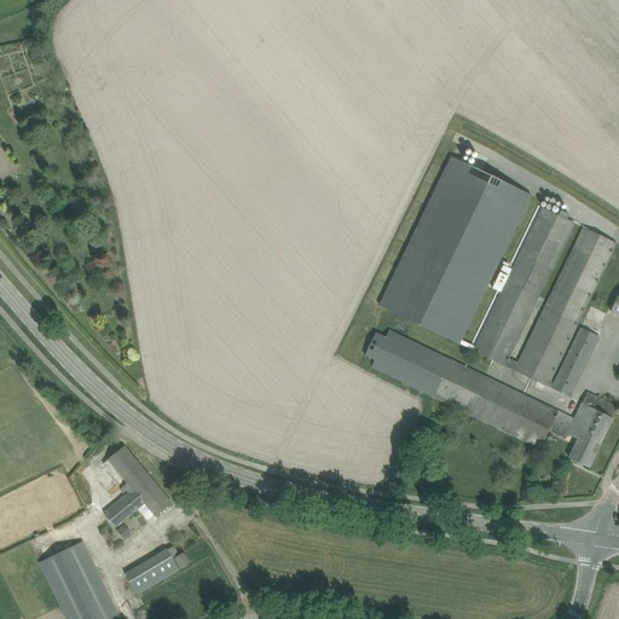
[(452,157),(380,306),(460,345),(462,341),(531,195),(482,172),(461,161),(452,157)]
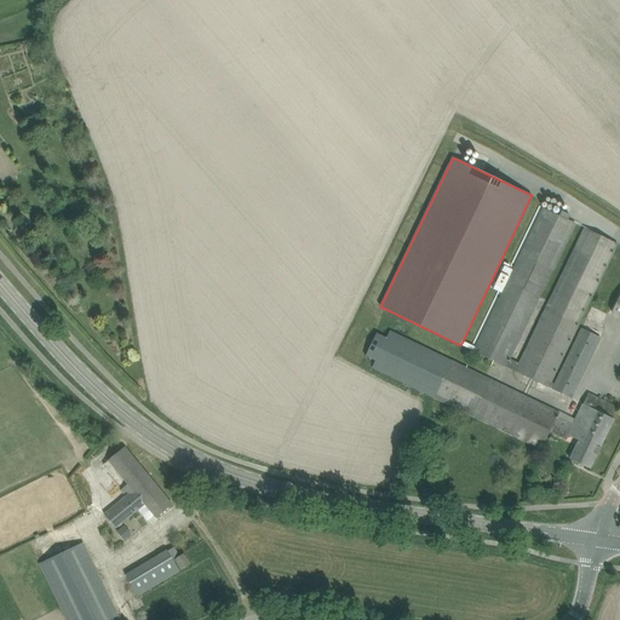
[(92,161),(82,165),(86,172),(95,168),(92,161)]
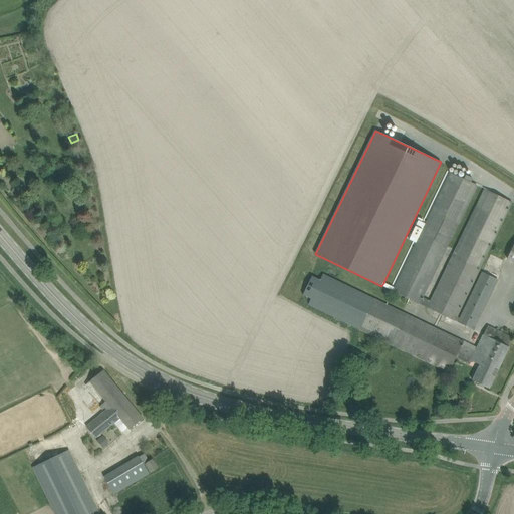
[(383,283),(381,286),(392,291),(399,294),(396,299),(407,304),(409,299),(474,331),(499,280),(482,272),(459,318),(458,317),(513,203),(484,189),(455,250),(430,301),(424,298),(448,247),(478,185),(472,182),(473,179),(466,175),(465,179),(462,178),(450,172),(425,223),(419,220),(409,240),(416,243),(394,288),(383,283)]
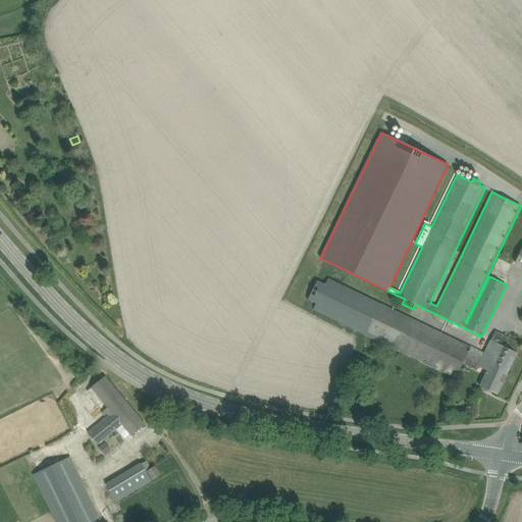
[(496,331),(484,353),(483,357),(469,350),(470,348),(409,318),(380,304),(328,278),(326,283),(317,279),(308,300),(316,303),(313,309),(365,334),(397,350),(456,378),(463,364),(471,367),(474,361),(480,363),(478,366),(487,371),(480,386),(497,395),(521,344),(496,331)]
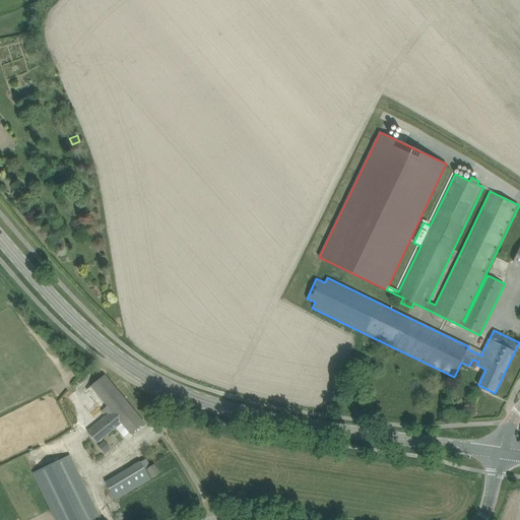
[(371,360),(361,354),(356,362),(368,367),(371,360)]
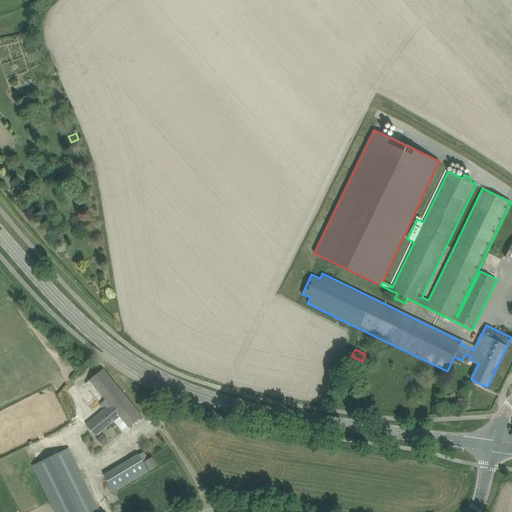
[(103,369),(95,376),(84,385),(104,410),(86,424),(95,435),(120,415),(130,427),(135,424),(142,417),(103,369)]
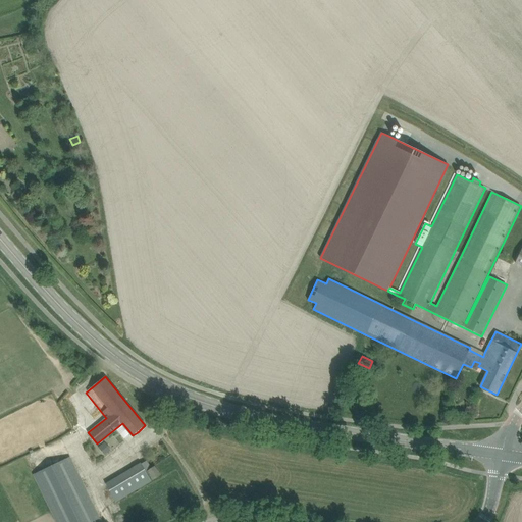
[(99,448),(105,456),(111,451),(105,442),(99,448)]
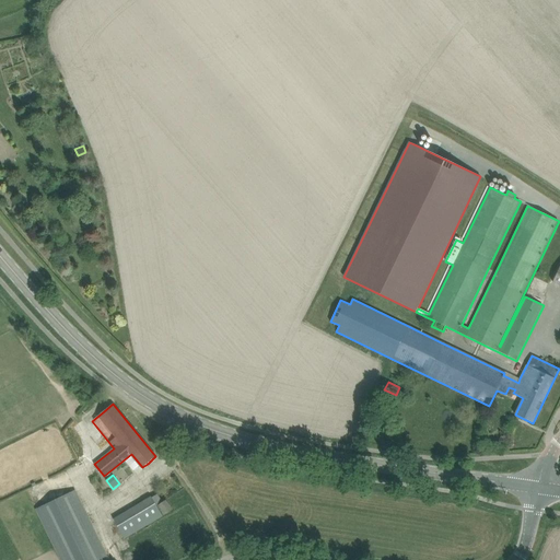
[(108,559),(76,490),(36,509),(60,559),(108,559)]
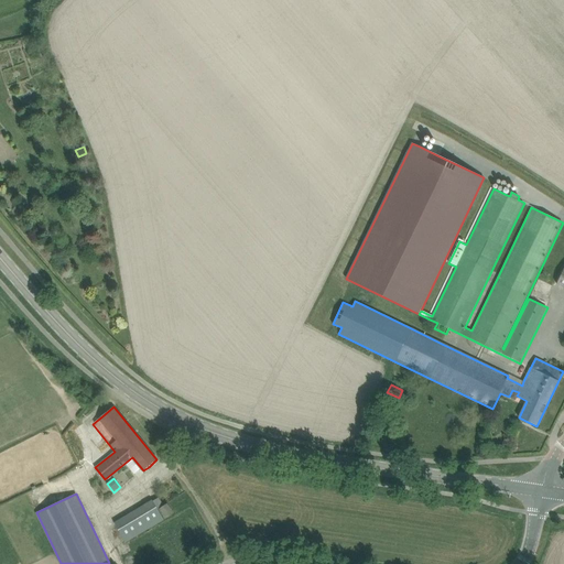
[(153,499),(158,507),(163,503),(159,496),(153,499)]
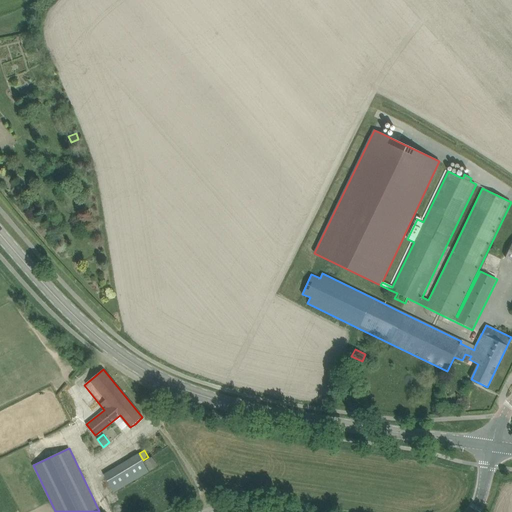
[(143,463),(138,455),(137,453),(102,474),(113,492),(149,472),(143,463)]
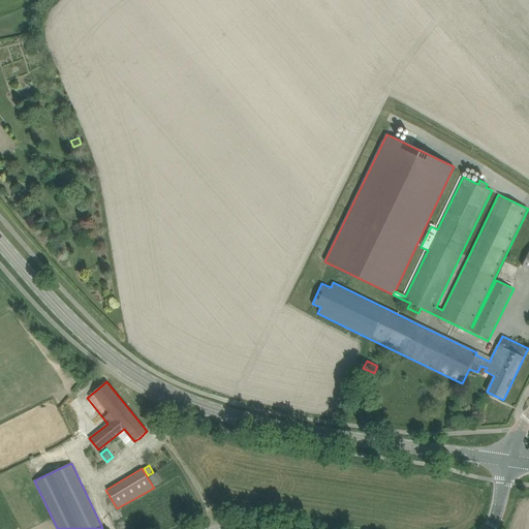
[(157,472),(150,477),(156,486),(162,481),(157,472)]
